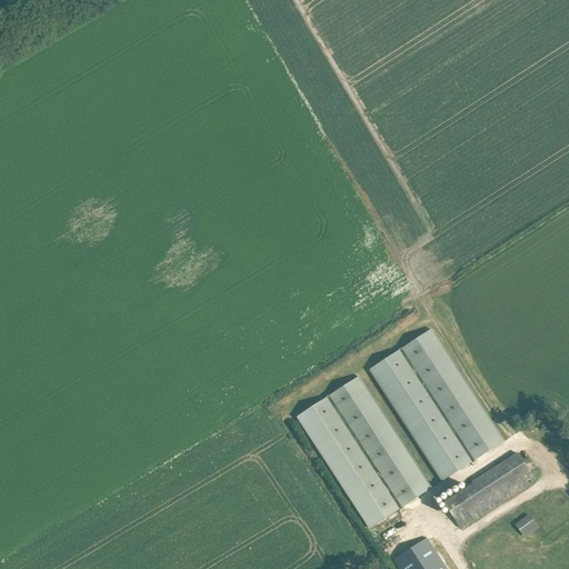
[(369,369),(442,481),(505,441),(431,329),(369,369)]
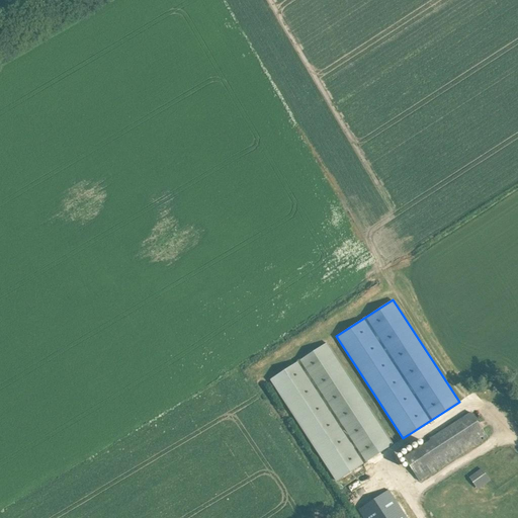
[(393,445),(327,343),(270,379),(337,481),(393,445)]
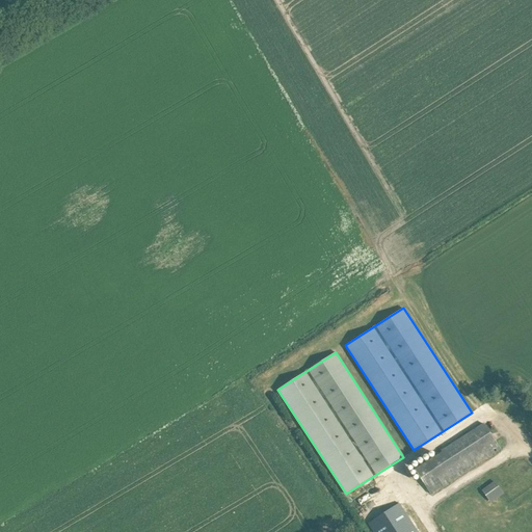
[(414,468),(430,494),(501,449),(484,423),(414,468)]
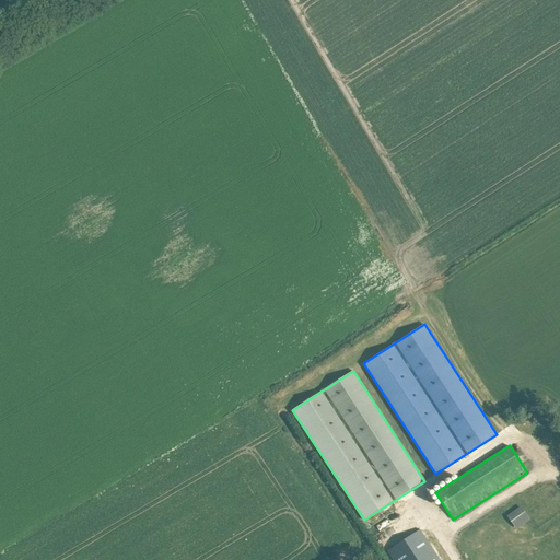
[(520,505),(505,514),(513,528),(528,520),(520,505)]
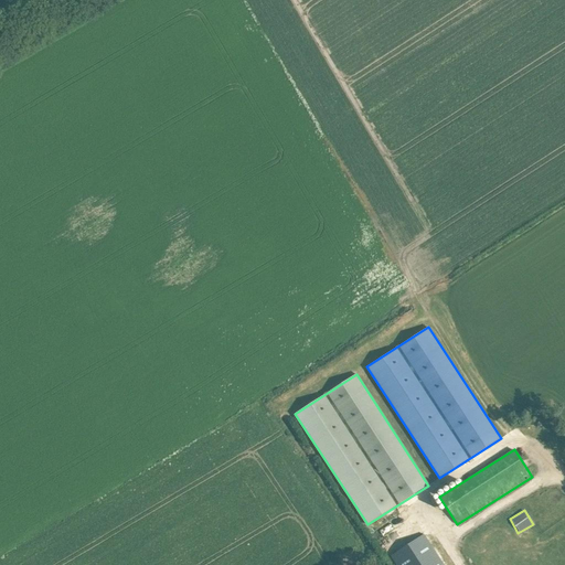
[(386,548),(396,564),(444,564),(419,526),(386,548)]
